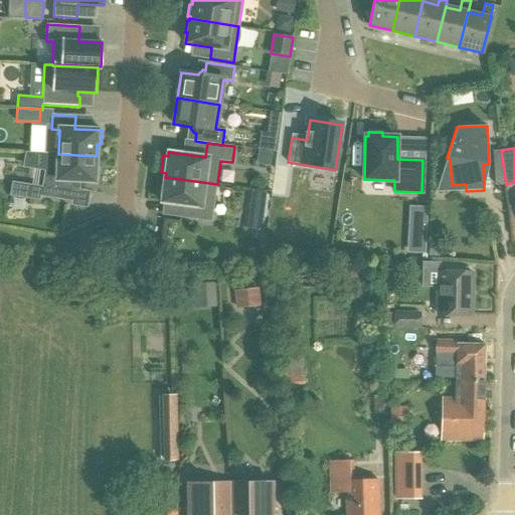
[(58,154),(44,153),(44,154),(46,154),(44,168),(40,197),(71,202),(74,186),(78,183),(98,186),(100,169),(96,168),(97,156),(58,154)]
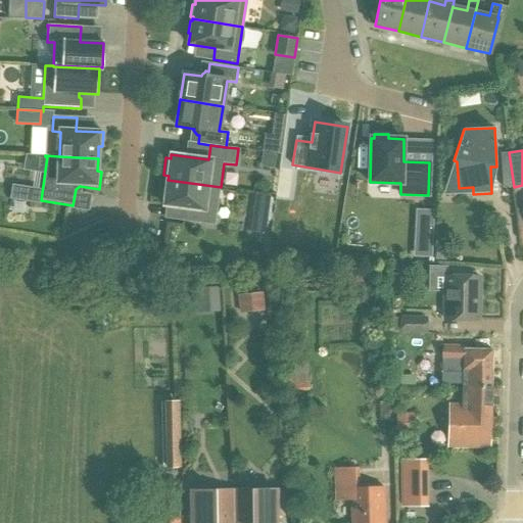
[(278,177),(277,181),(291,183),(293,170),(279,168),(279,169),(278,177)]
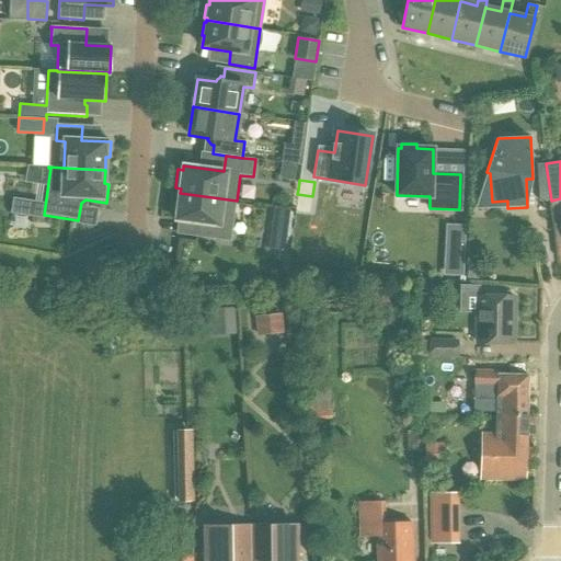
[(196,237),(231,242),(237,201),(180,193),(176,220),(198,224),(196,237)]
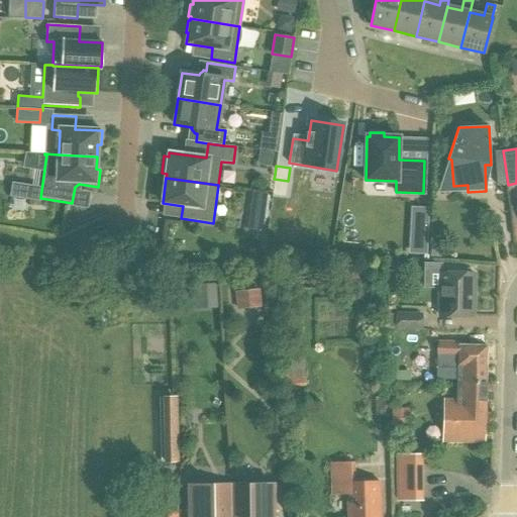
[(28,199),(30,185),(12,182),(10,196),(28,199)]
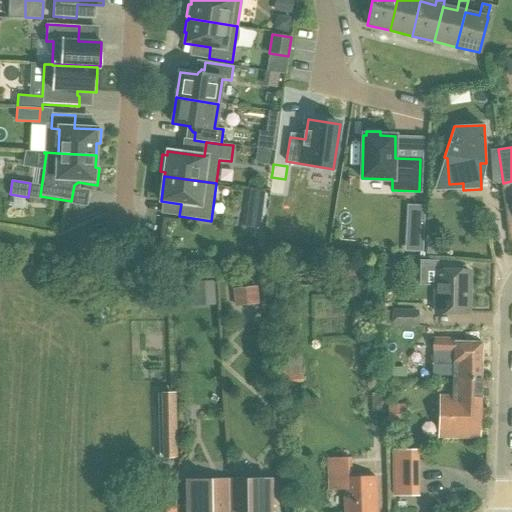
[(406,227),(423,228),(424,205),(407,204),(406,227)]
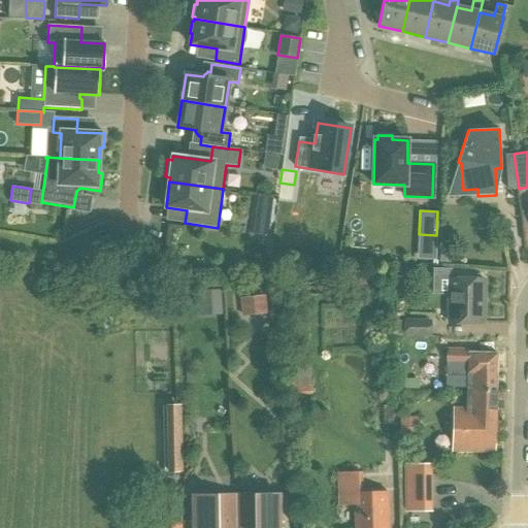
[(483,323),(484,281),(450,279),(449,322),(483,323)]
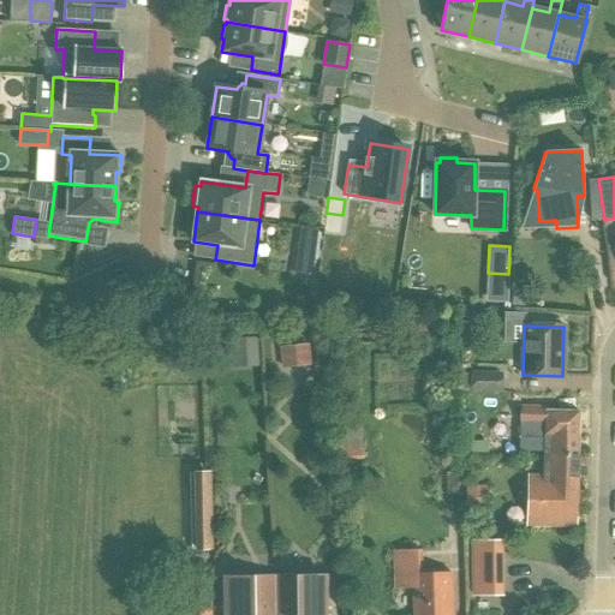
[(240,341),(240,366),(273,366),(273,341),(240,341)]
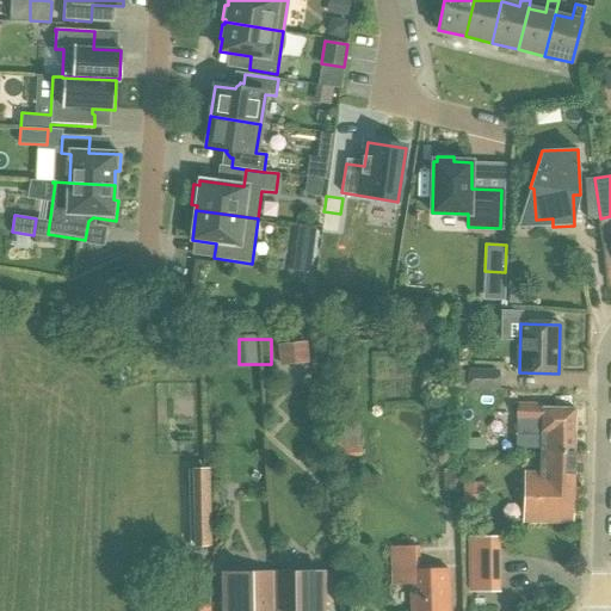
[(306,343),(290,344),(292,363),(307,362),(306,343)]
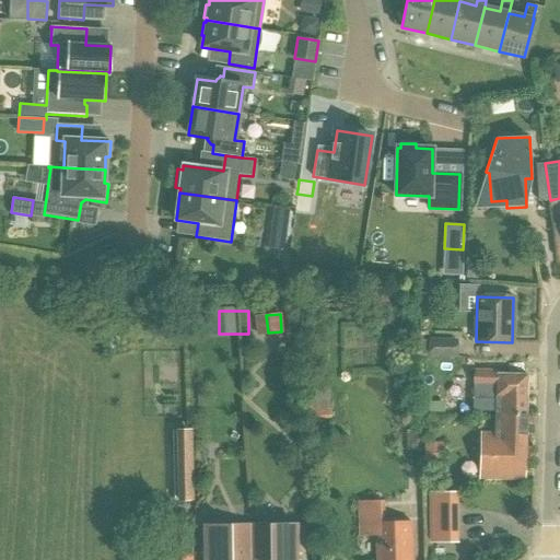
[(457,358),(457,351),(458,339),(430,338),(429,358),(457,358)]
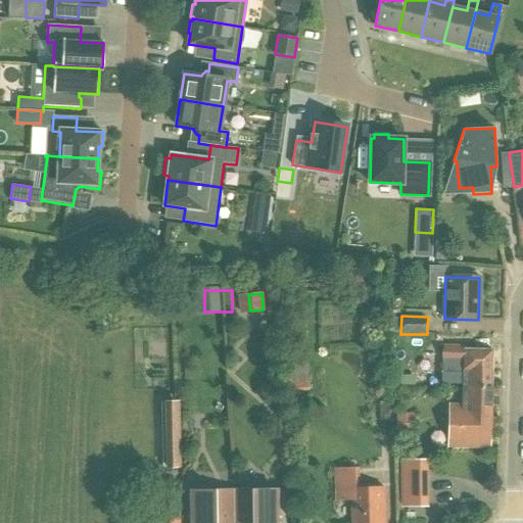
[(492,386),(493,348),(466,347),(466,345),(442,344),(441,362),(444,362),(443,373),(465,374),(465,385),(492,386)]
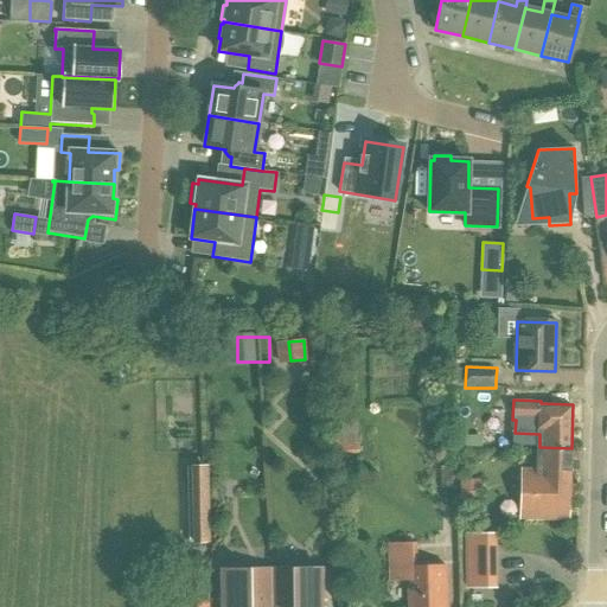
[(330,454),(358,453),(357,422),(327,422),(330,454)]
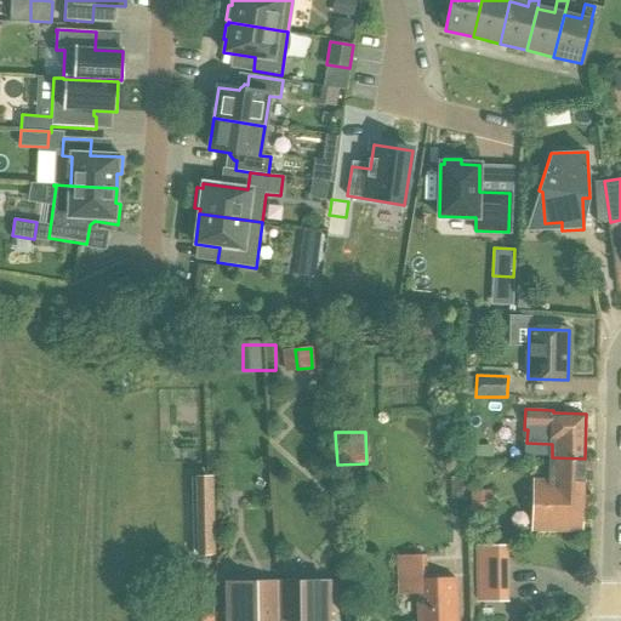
[(474,445),(474,456),(490,456),(491,445),(474,445)]
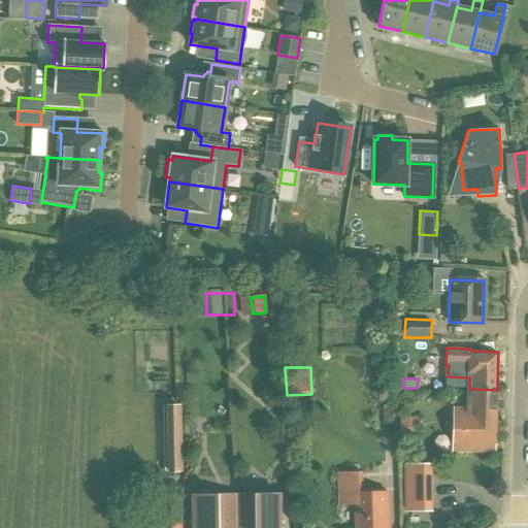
[(495,451),(497,390),(469,389),(468,409),(454,409),(453,449),(495,451)]
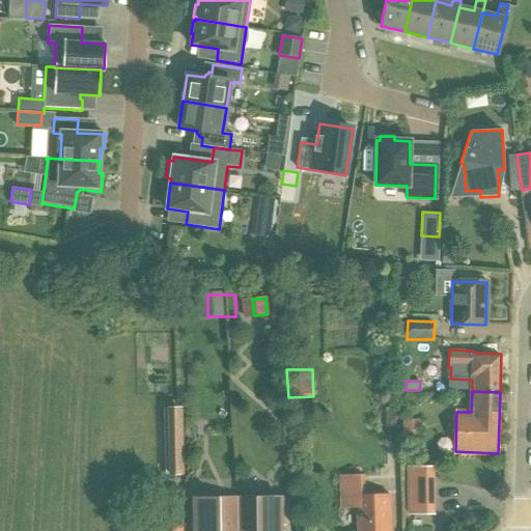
[(165,476),(184,475),(183,407),(164,408),(165,476)]
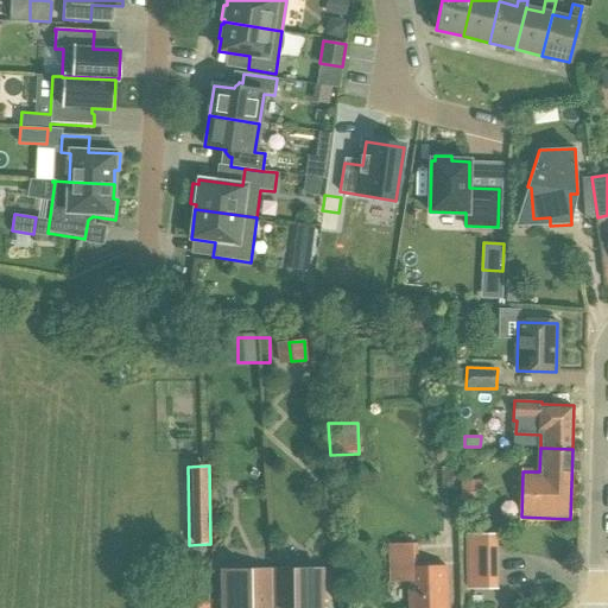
[(460,480),(460,505),(483,505),(483,480),(460,480)]
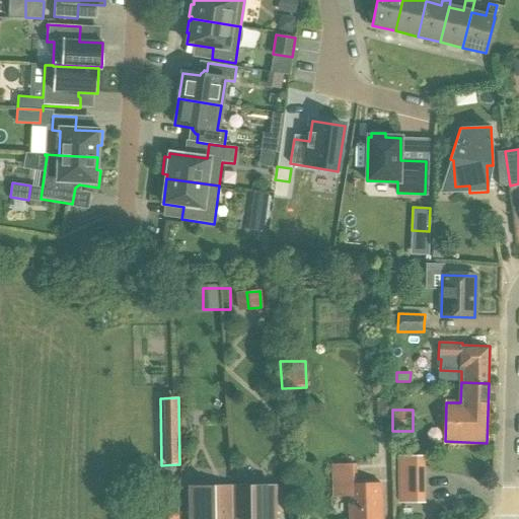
[(400,502),(425,501),(424,456),(399,456),(400,502)]
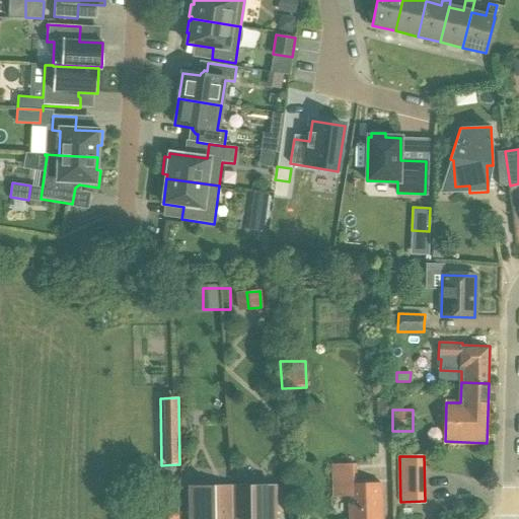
[(357,484),(356,464),(331,464),(332,497),(351,497),(351,518),(381,518),(381,484),(357,484)]
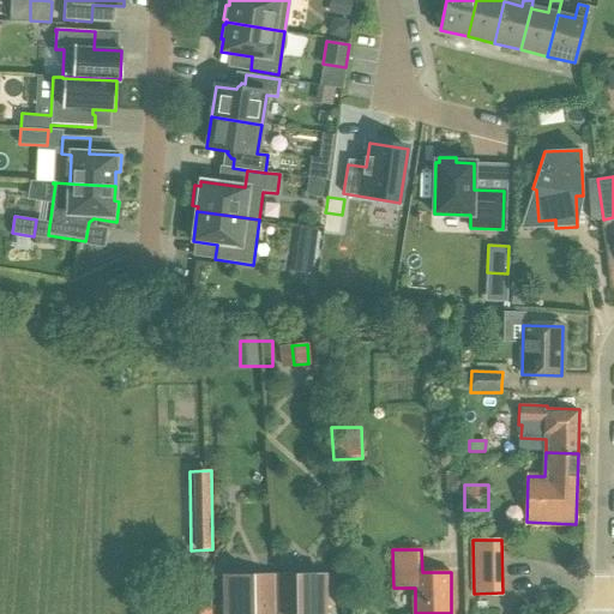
[(190,613),(211,613),(211,572),(190,572),(190,613)]
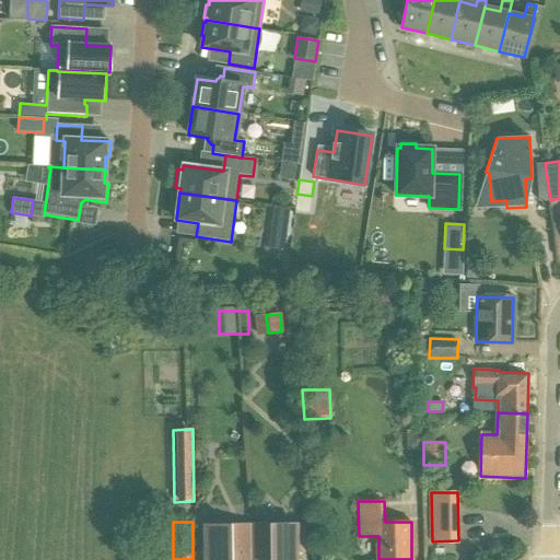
[(251,559),(252,552),(251,523),(205,524),(205,559),(251,559)]
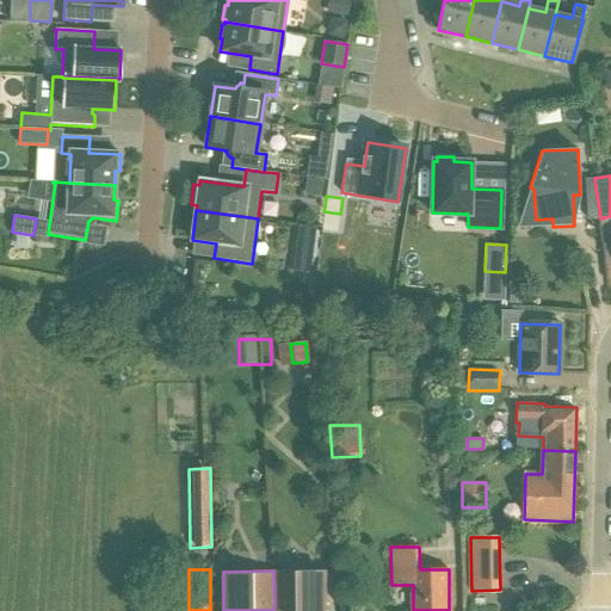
[(273,571),(275,603),(273,610),(325,610),(325,571),(273,571)]
